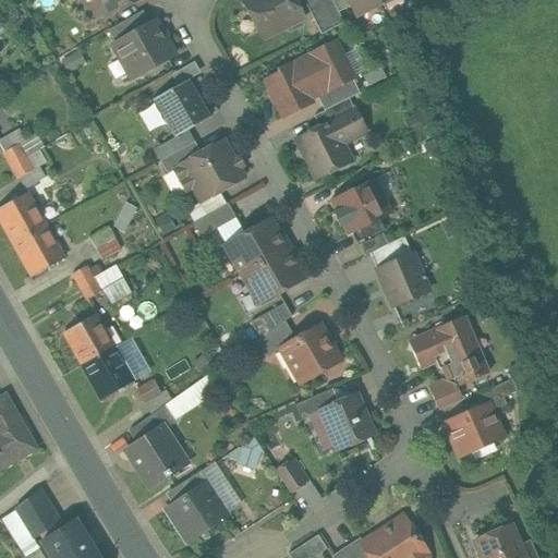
[(98,0),(108,15),(134,0),(98,0)]
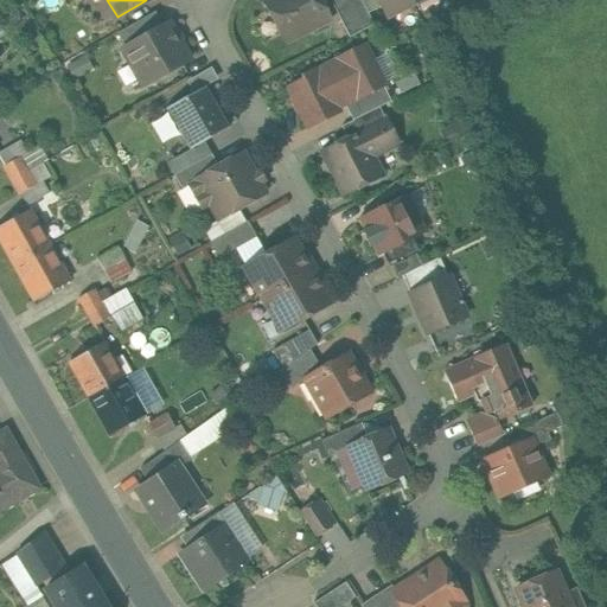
[(318,0),(267,0),(266,1),(286,42),(328,20),(318,0)]
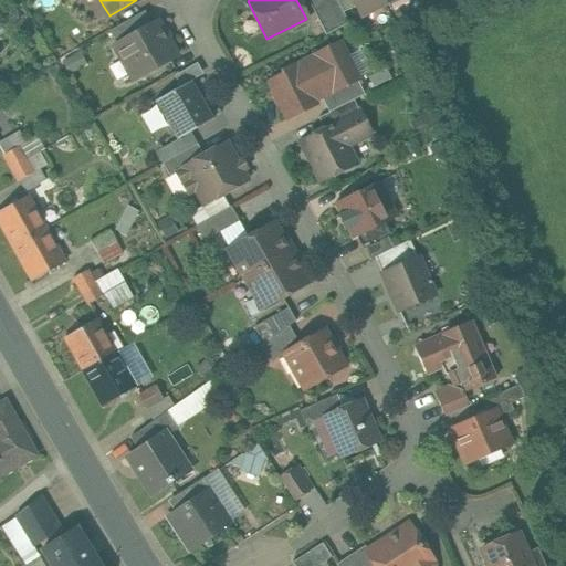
[(337,0),(307,0),(326,35),(349,23),(344,12),(337,0)]
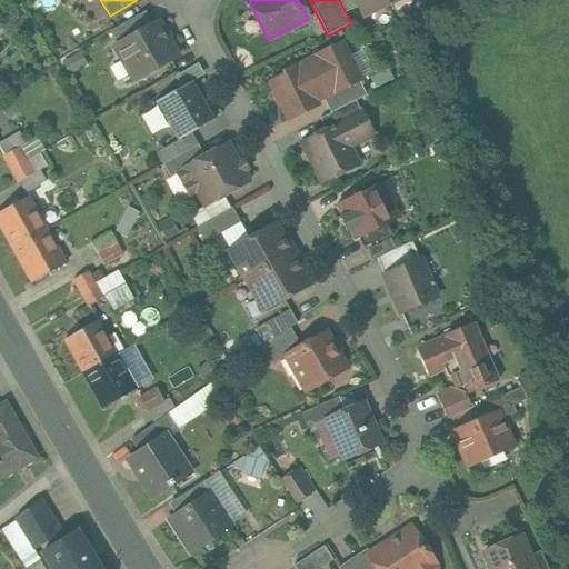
[(358,7),(353,0),(339,0),(346,12),(358,7)]
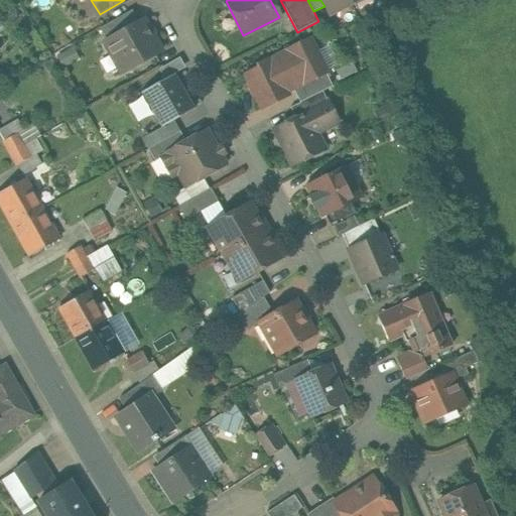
[(350,1),(349,0),(320,0),(325,6),(328,12),(350,1)]
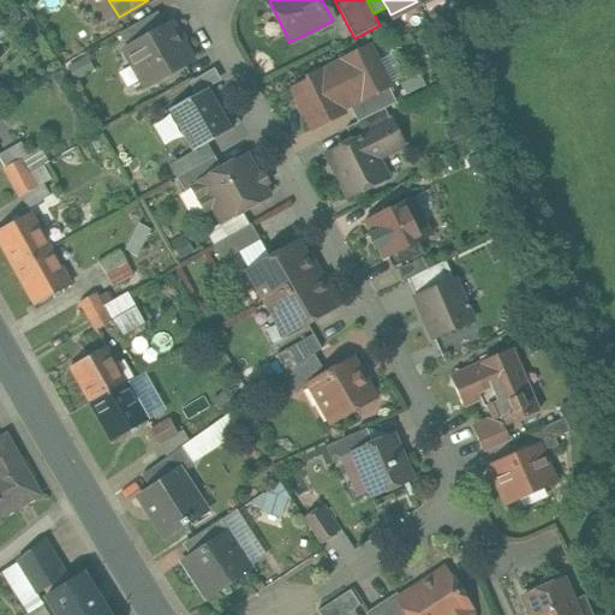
[(16,7),(3,15),(9,27),(22,19),(16,7)]
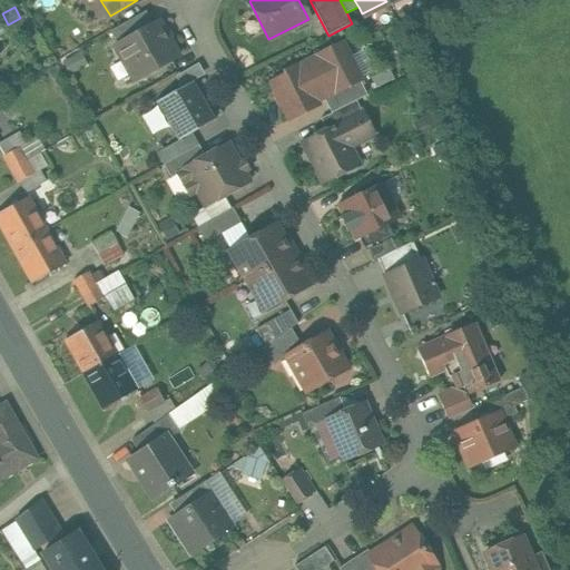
[(146,10),(110,30),(119,43),(154,25),(146,10)]
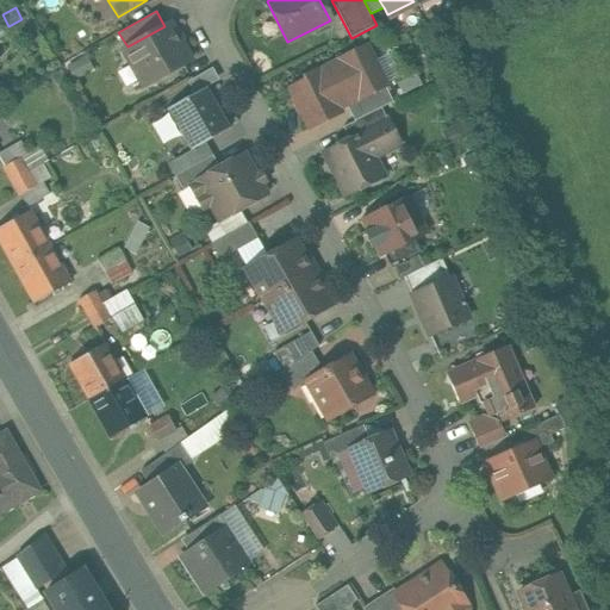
[(128,47),(123,49),(144,87),(192,60),(170,23),(165,26),(128,47)]
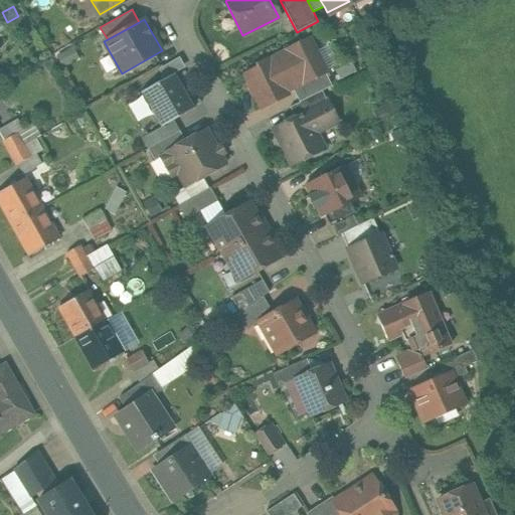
[(310,38),(255,65),(258,68),(244,74),(249,84),(247,86),(252,96),(254,95),(262,108),(288,95),(288,94),(294,91),(293,89),(325,72),(326,71),(310,38)]
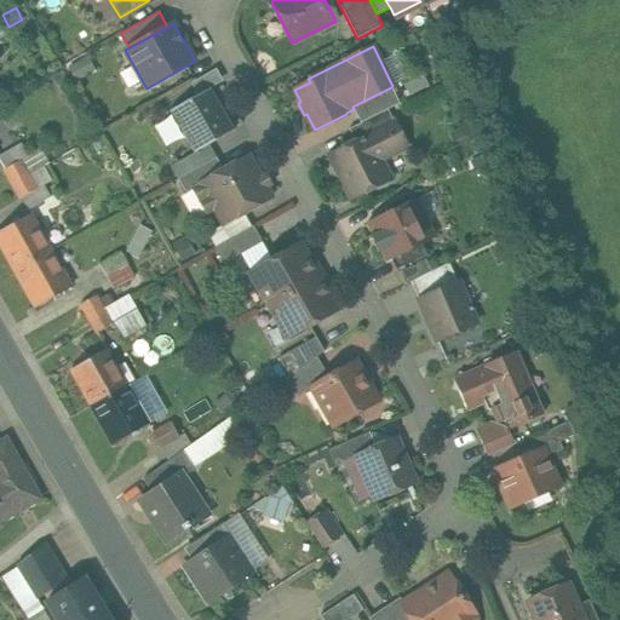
[(391,87),(352,107),(354,109),(361,122),(388,109),(400,103),(391,87)]
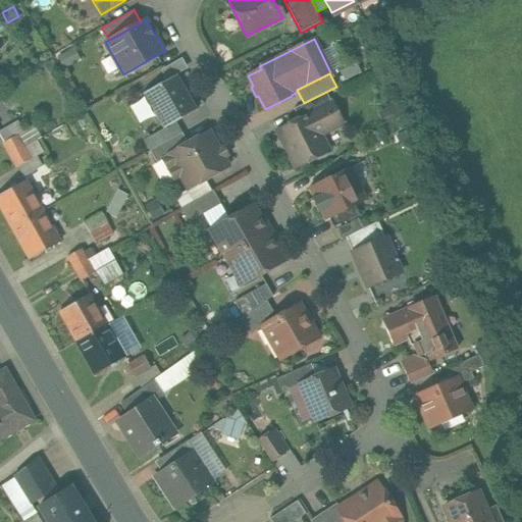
[(177,74),(144,94),(163,128),(175,122),(198,109),(177,74)]
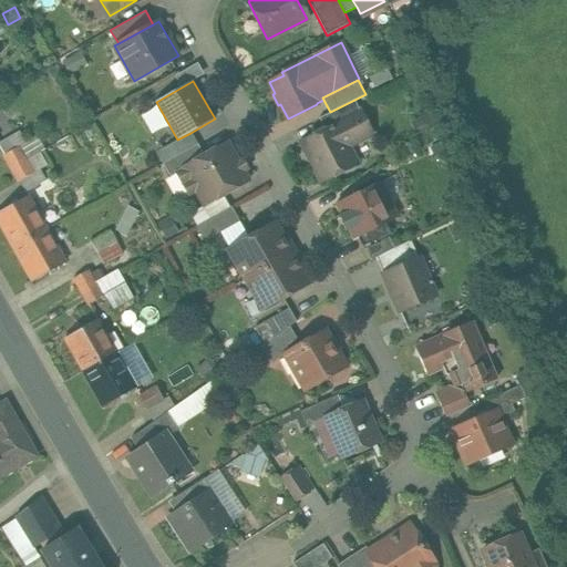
[(330,112),(319,117),(325,130),(361,112),(354,100),(330,112)]
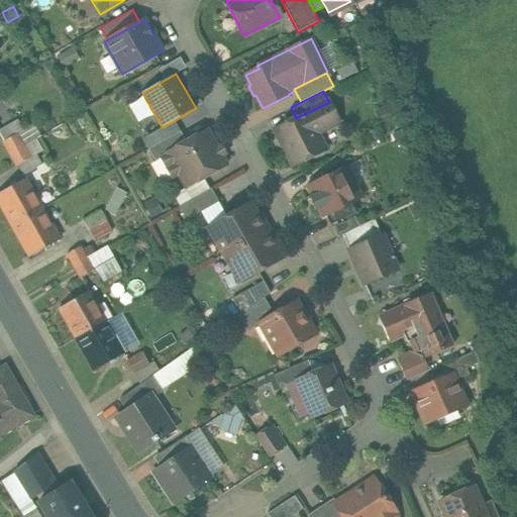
[(296,118),(275,129),(293,166),(325,149),(316,131),(337,120),(329,102),(296,118)]
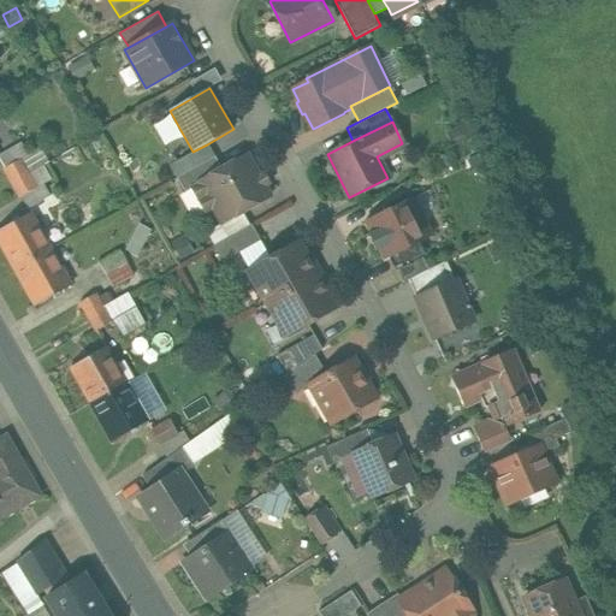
[(193,152),(187,155),(194,167),(214,157),(207,144),(193,152)]
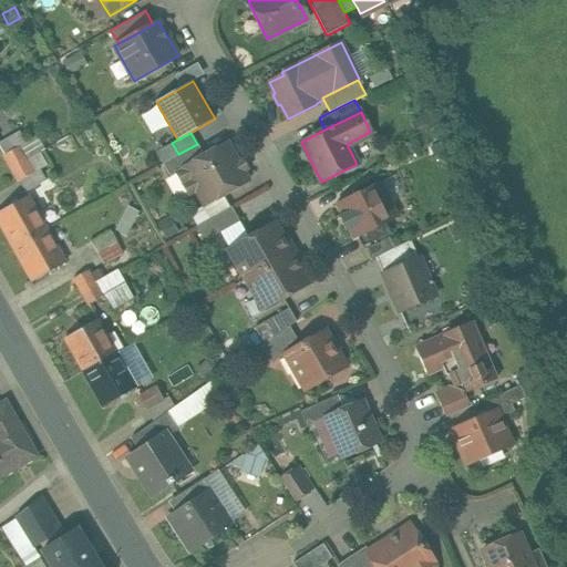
[(172,143),(156,152),(163,163),(178,154),(172,143)]
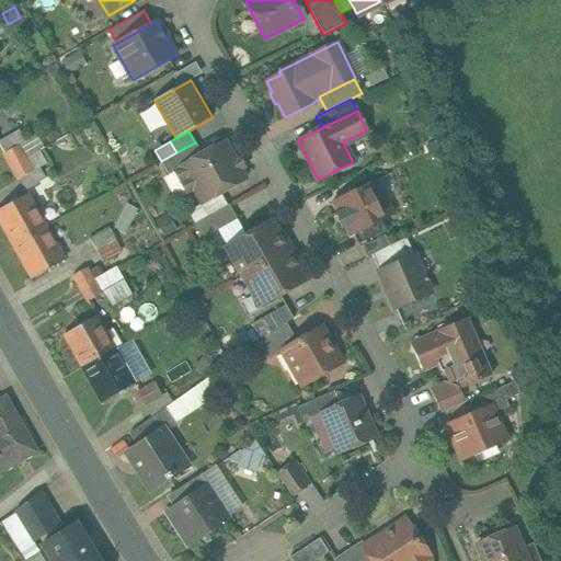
[(202,153),(181,167),(181,168),(202,204),(247,179),(225,141),(202,153)]
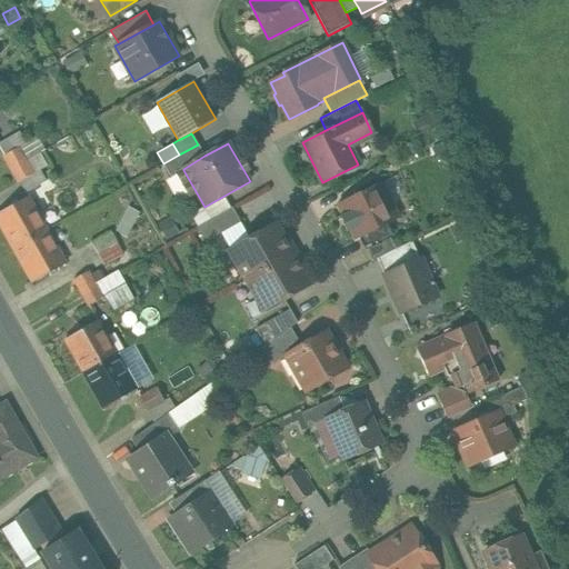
[(179,155),(163,163),(171,177),(183,170),(183,169),(205,156),(198,145),(179,155)]
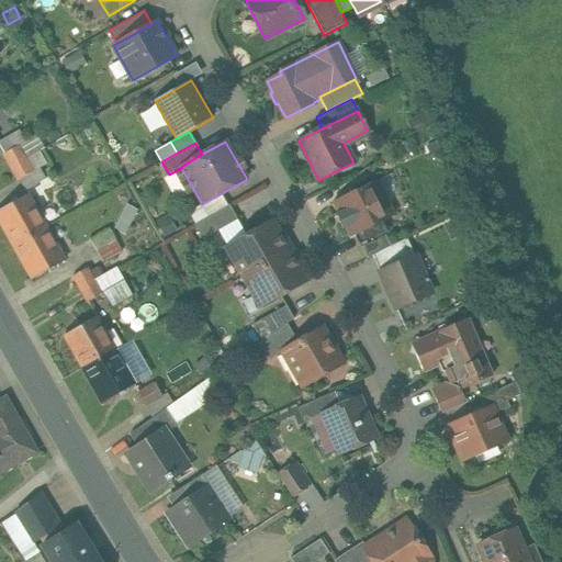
[(18,146),(4,154),(11,166),(25,158),(18,146)]
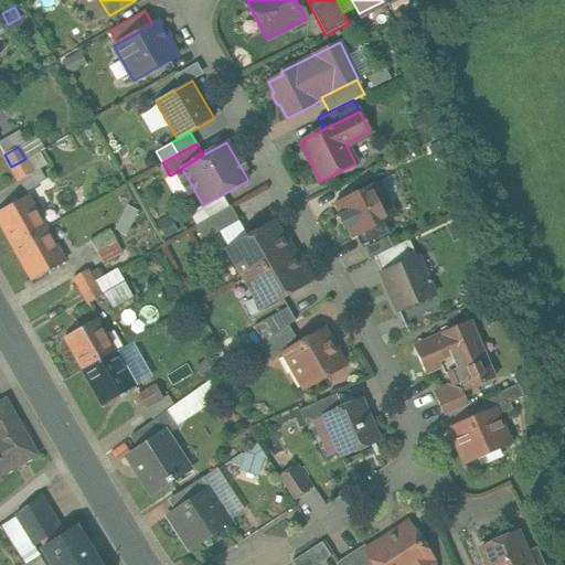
[(36,153),(27,160),(33,172),(40,169),(44,167),(36,153)]
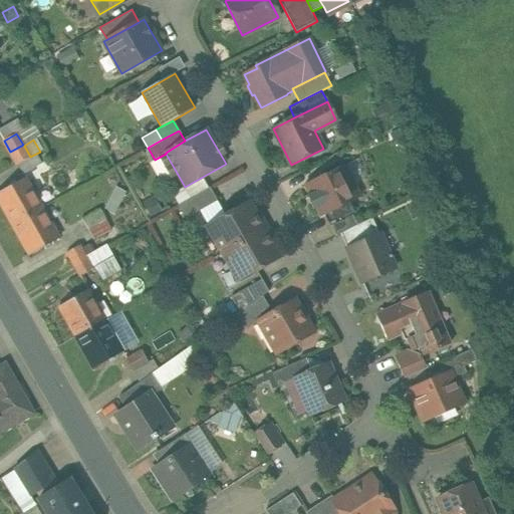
[(10,152),(10,153),(17,165),(30,157),(24,146),(23,145),(10,152)]
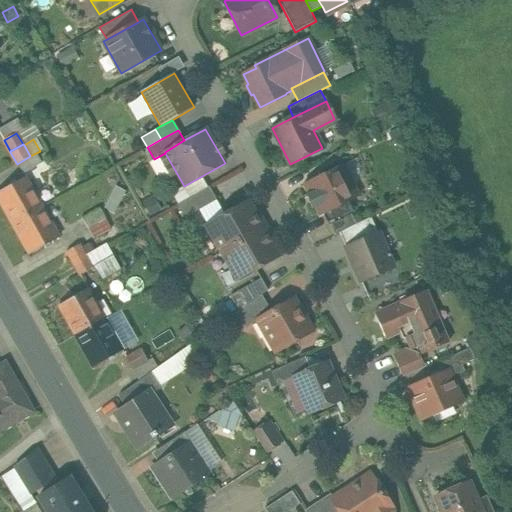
[(30,156),(17,164),(22,173),(41,162),(36,153),(30,156)]
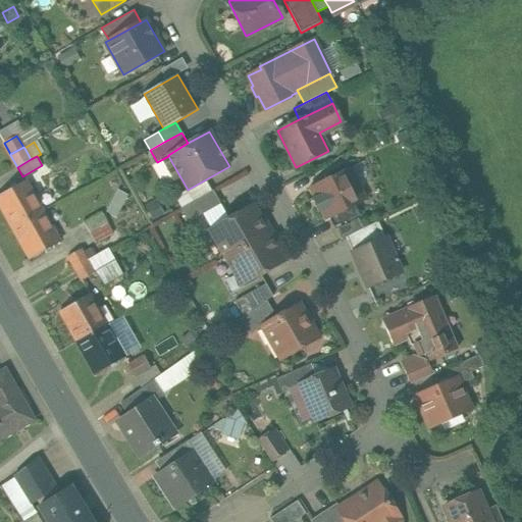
[(350,167),(309,188),(315,198),(313,199),(320,213),(321,212),(325,220),(352,207),(366,200),(350,167)]
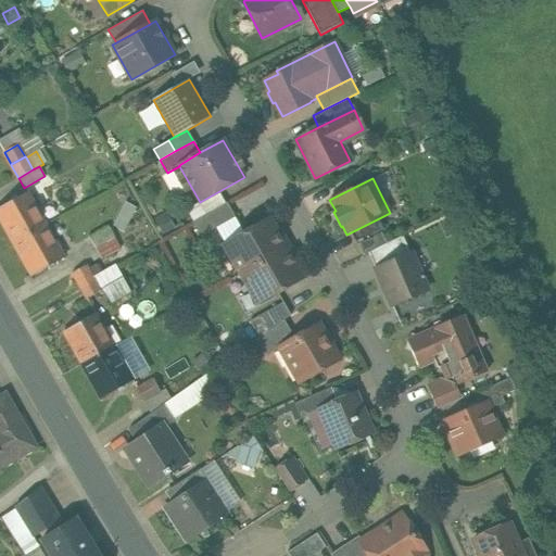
[(26,192),(0,206),(0,218),(14,242),(45,225),(26,192)]
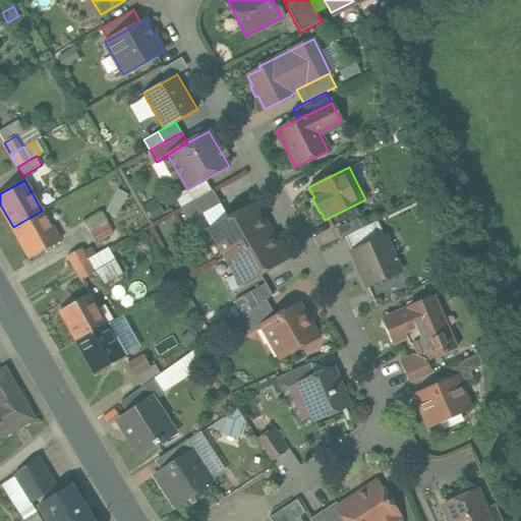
[(104,209),(115,215),(127,192),(117,186),(104,209)]
